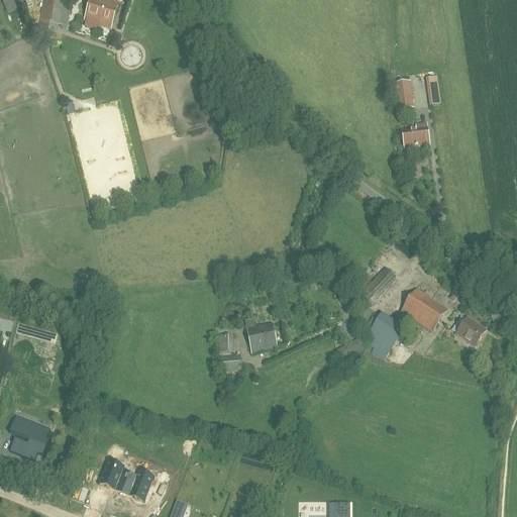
[(21,0),(2,0),(8,14),(25,8),(21,0)]
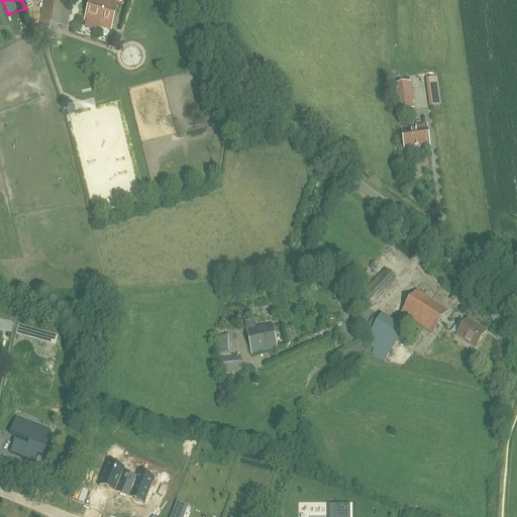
[(43,0),(40,23),(39,32),(57,35),(59,26),(63,27),(68,27),(70,15),(71,5),(67,5),(67,3),(46,0),(43,0)]
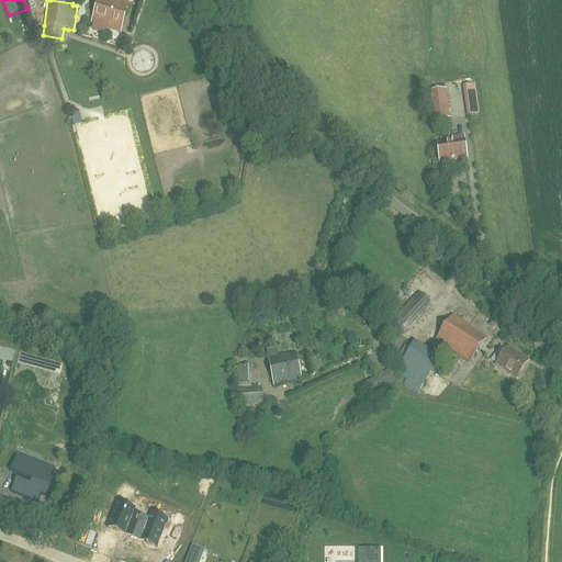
[(113,0),(99,0),(92,23),(93,24),(92,30),(107,35),(109,29),(121,32),(130,4),(113,0)]
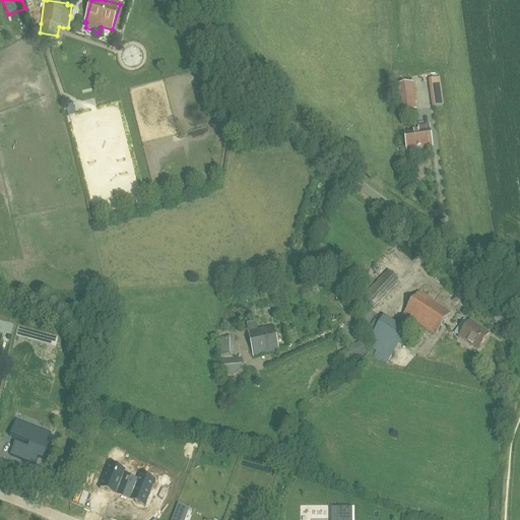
[(116,34),(113,43),(122,47),(126,37),(116,34)]
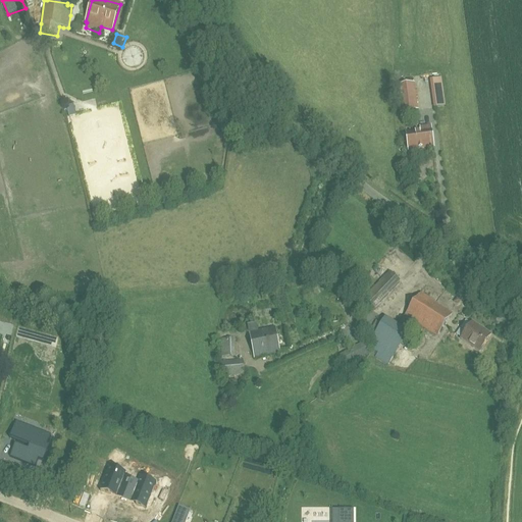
[(416,109),(413,85),(397,87),(401,112),(416,109)]
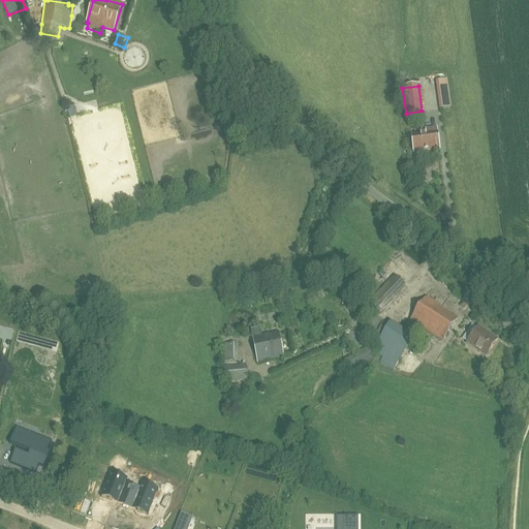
[(439,149),(436,128),(426,129),(427,133),(411,135),(412,144),(411,145),(412,149),(413,150),(414,152),(439,149)]
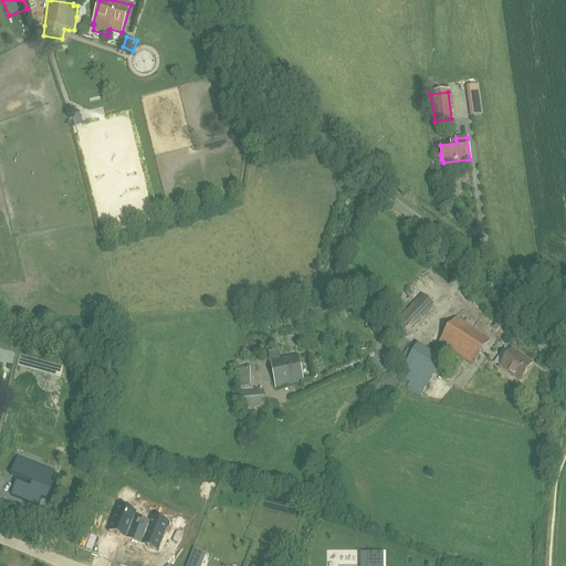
[(432,305),(422,295),(395,324),(405,334),(432,305)]
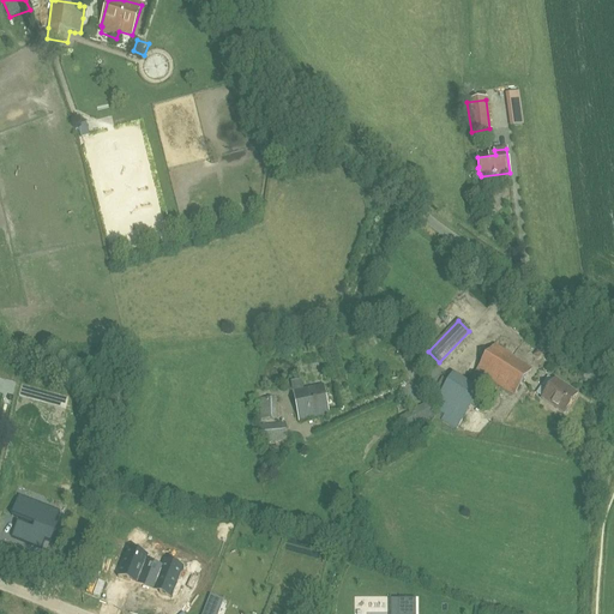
[(473,380),(483,387),(488,379),(515,396),(531,369),(495,345),(473,380)]
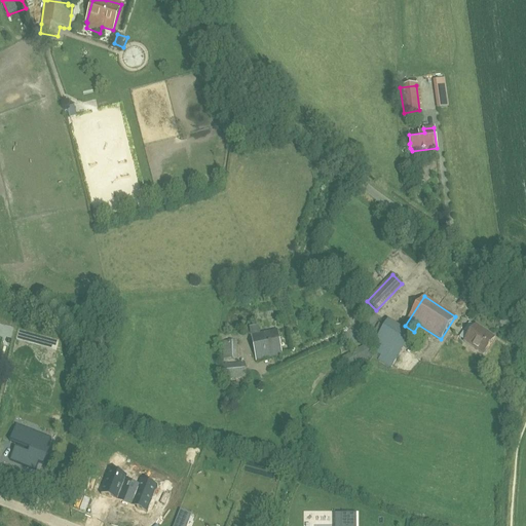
[(511,328),(510,330),(521,334),(524,326),(513,322),(502,317),(499,324),(511,328)]
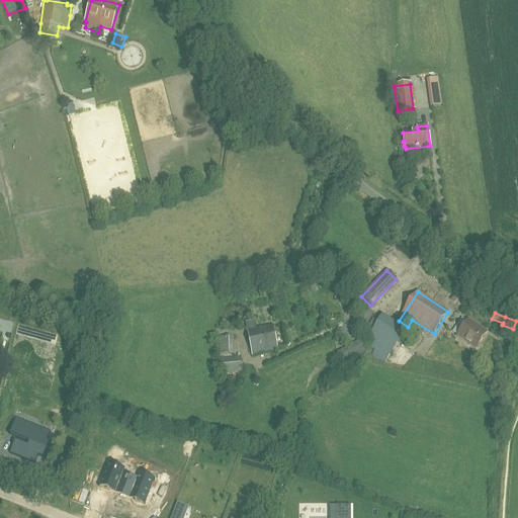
[(397,342),(402,333),(404,329),(381,315),(369,337),(371,338),(367,346),(374,351),(372,355),(384,362),(397,342)]
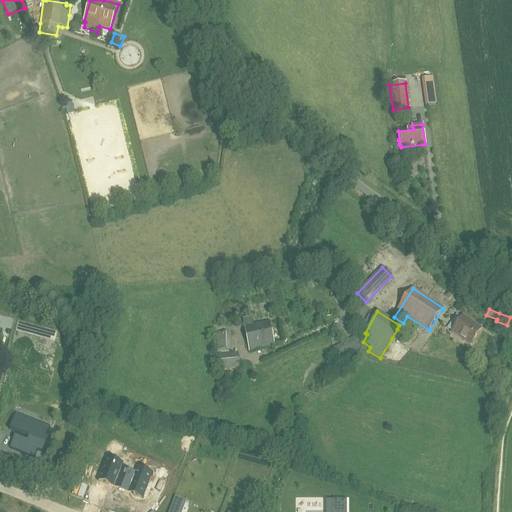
[(463,316),(452,333),(470,345),(481,329),(463,316)]
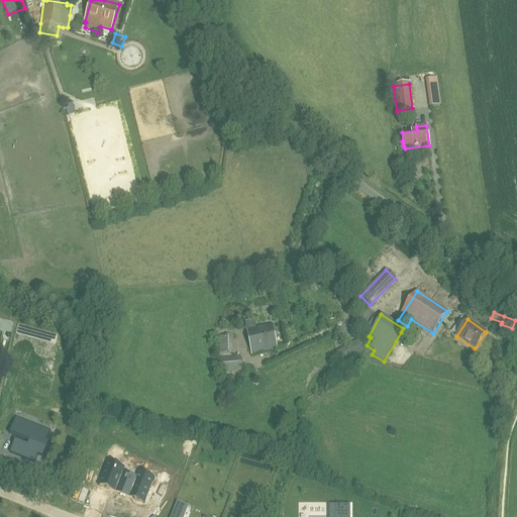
[(246,329),(251,356),(278,351),(273,324),(255,328),(246,329)]
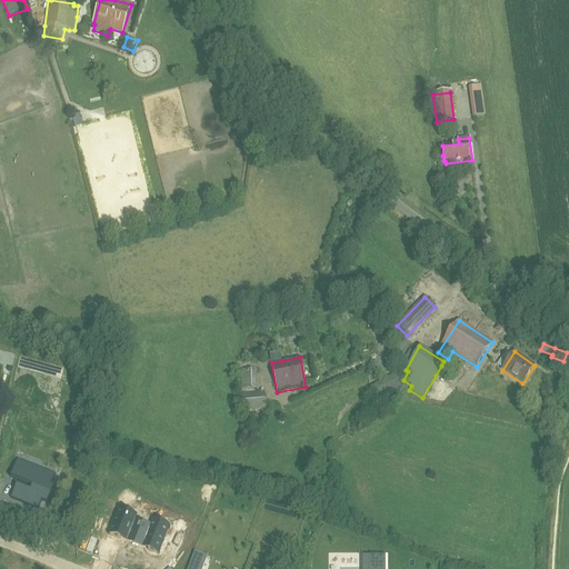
[(241,371),(241,388),(257,387),(257,370),(241,371)]
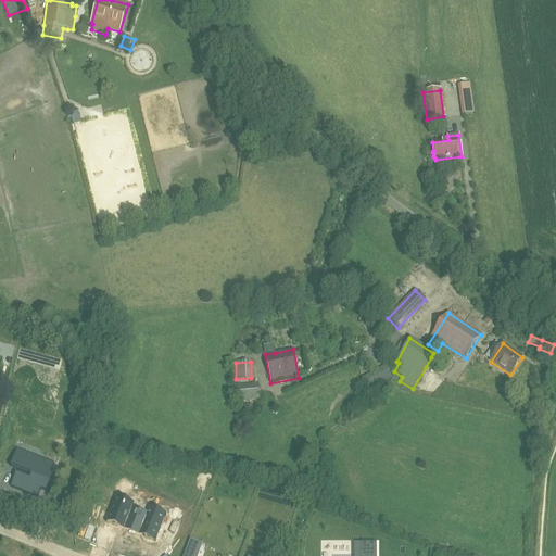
[(368,391),(374,389),(395,376),(389,365),(362,379),(368,391)]
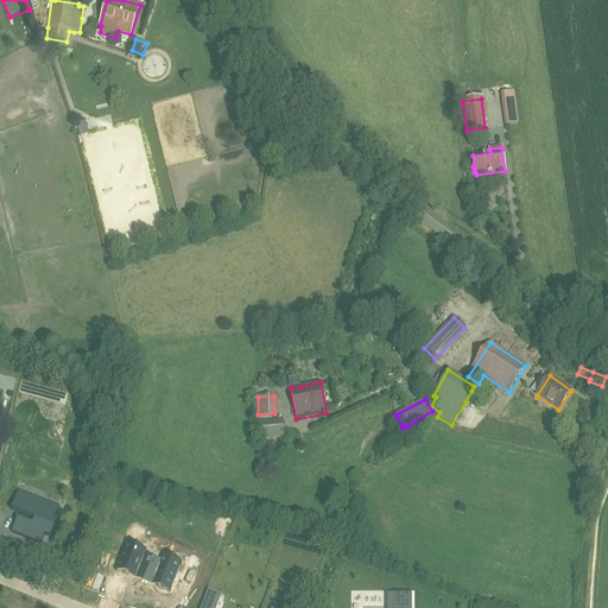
[(257,423),(258,432),(259,441),(284,438),(283,419),(257,423)]
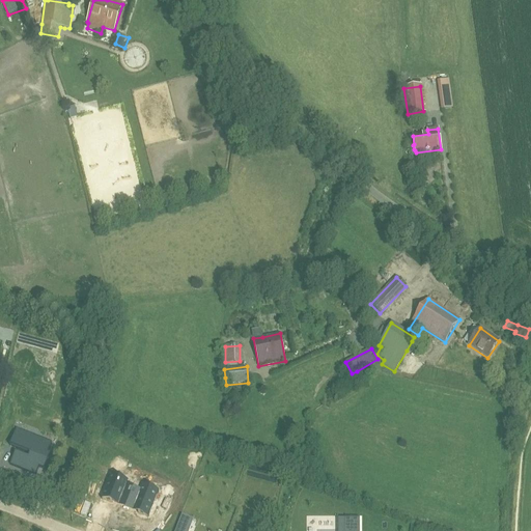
[(58,388),(65,389),(68,379),(61,376),(58,388)]
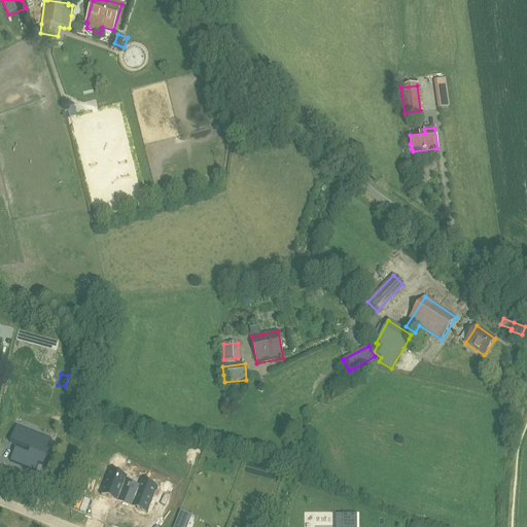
[(16,426),(10,443),(30,451),(29,454),(27,454),(23,466),(10,461),(10,462),(36,471),(39,464),(44,466),(50,451),(47,450),(51,440),(50,441),(28,431),(26,438),(21,436),(14,433),(18,426),(16,426)]
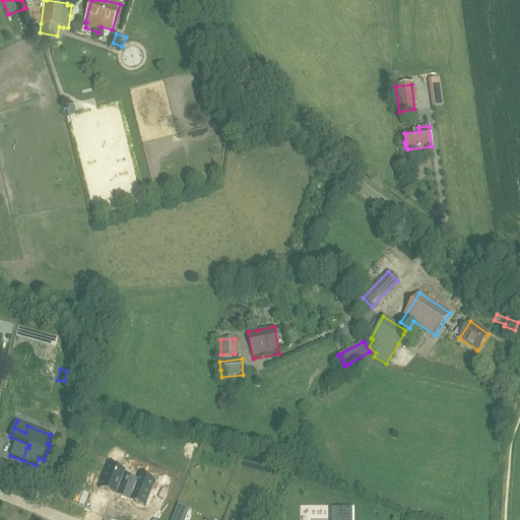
[(110,464),(100,490),(101,490),(110,493),(111,491),(136,501),(135,503),(144,506),(144,507),(145,507),(155,480),(154,480),(148,478),(140,475),(139,478),(138,478),(138,480),(135,488),(121,481),(123,475),(124,474),(125,471),(113,466),(110,465),(111,465),(110,464)]
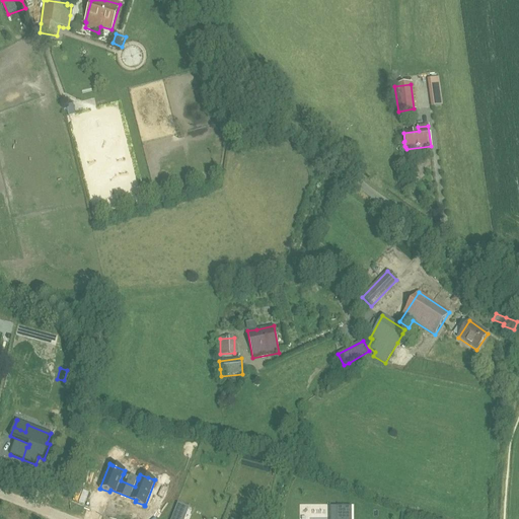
[(173,483),(170,490),(180,494),(183,486),(173,483)]
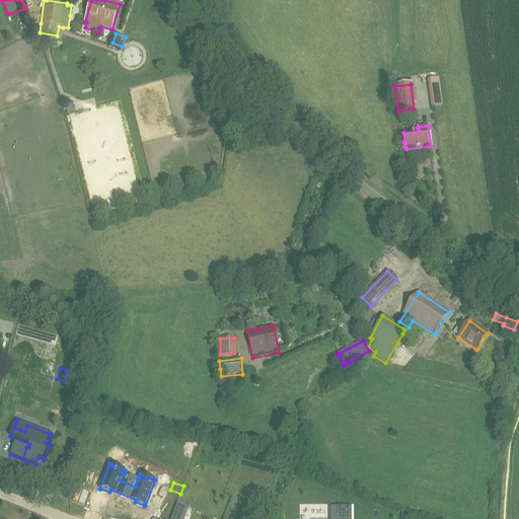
[(349,518),(349,507),(336,507),(336,518),(349,518)]
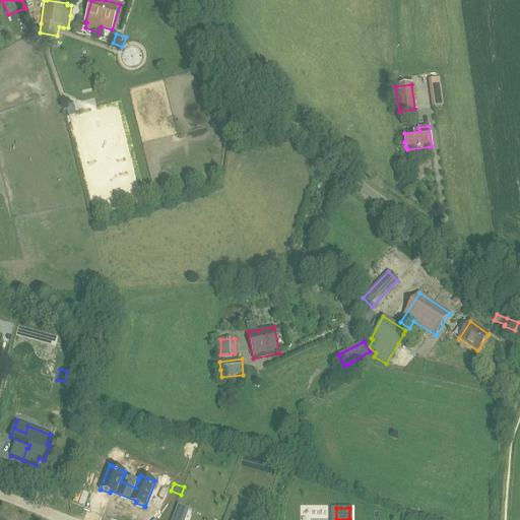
[(185,519),(187,516),(176,511),(172,519),(185,519)]
